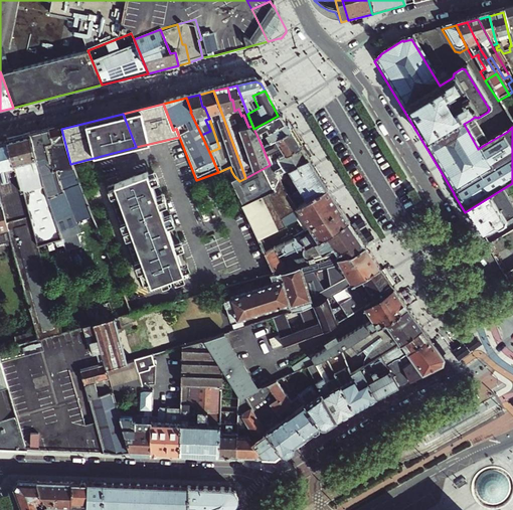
[(278,116),(253,129),(259,139),(284,125),(278,116)]
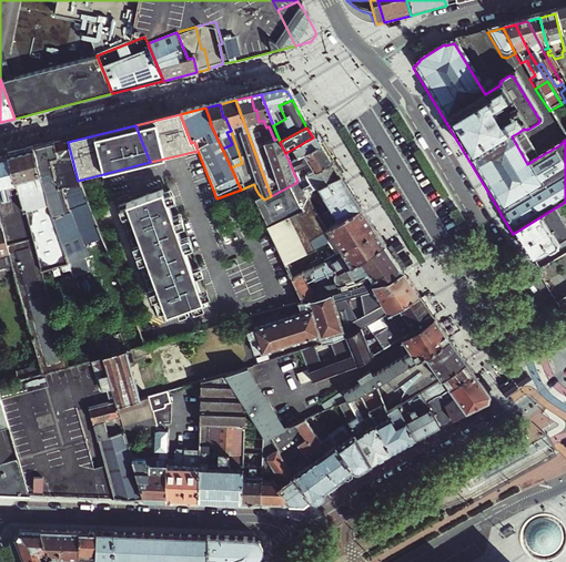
[(565,140),(565,139),(558,128),(551,132),(559,145),(565,140)]
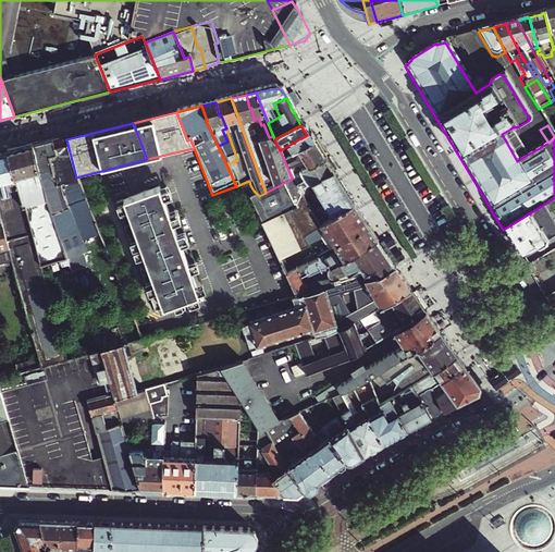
[(526,156),(509,130),(502,134),(517,161),(526,156)]
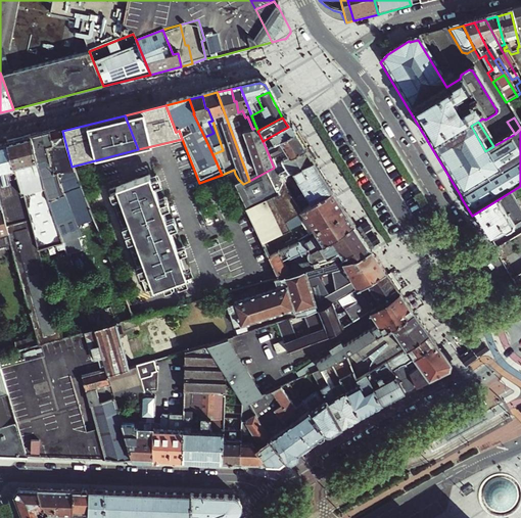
[(288,127),(263,141),(267,150),(293,135),(288,127)]
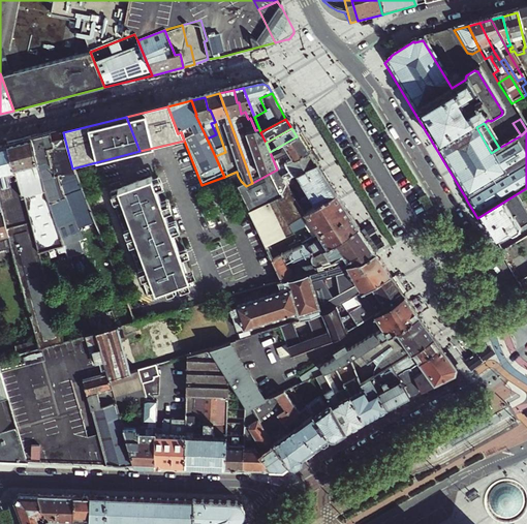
[(57,180),(66,202),(74,223),(78,233),(94,226),(75,178),(72,168),(63,132),(50,135),(53,148),(45,150),(48,156),(54,181),(57,180)]
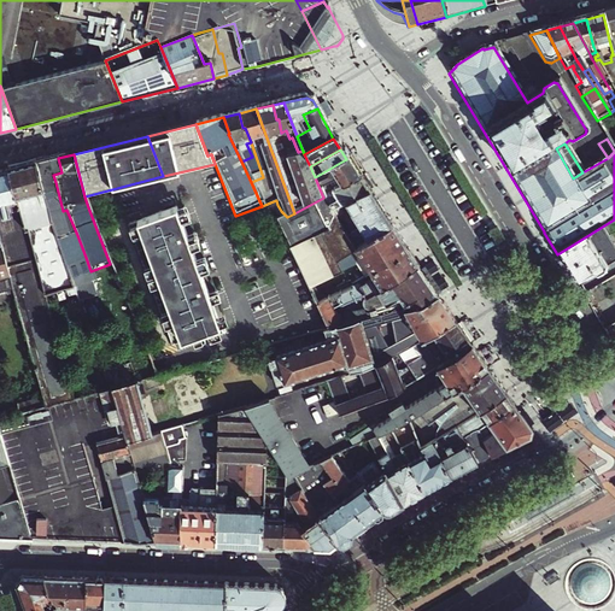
[(62,172),(58,158),(52,160),(44,162),(48,184),(56,182),(53,175),(62,172)]
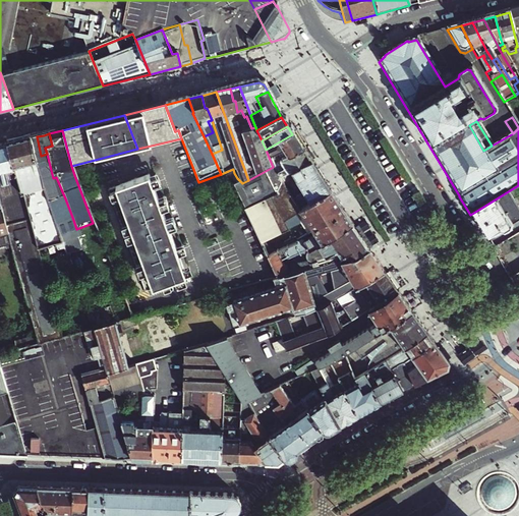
[(273,167),(303,152),(292,134),(266,150),(273,167)]
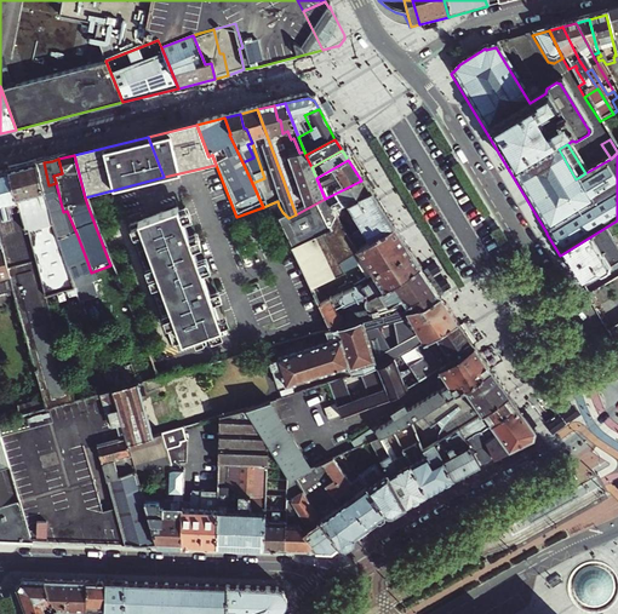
[(44,162),(35,165),(57,244),(78,236),(67,211),(63,212),(56,183),(49,185),(44,162)]
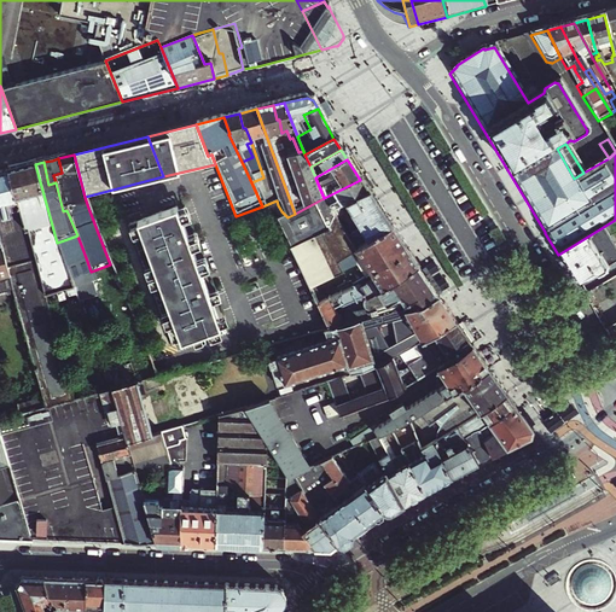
[(35,164),(7,172),(17,205),(18,205),(25,234),(27,233),(45,299),(65,293),(68,301),(76,298),(67,268),(57,243),(35,164)]
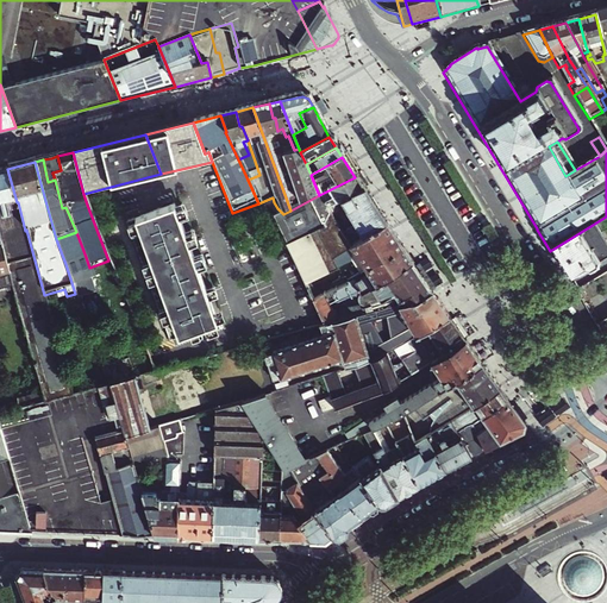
[(17,202),(7,169),(0,170),(0,240),(13,291),(18,309),(45,404),(73,397),(44,295),(26,230),(25,231),(18,202),(17,202)]
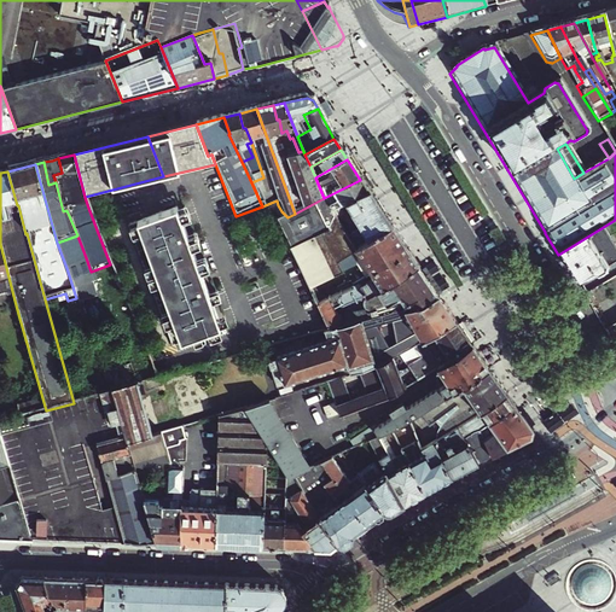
[(295,214),(288,217),(285,219),(275,225),(278,229),(290,252),(327,233),(341,227),(333,215),(332,213),(370,194),(360,180),(324,198),(295,214)]
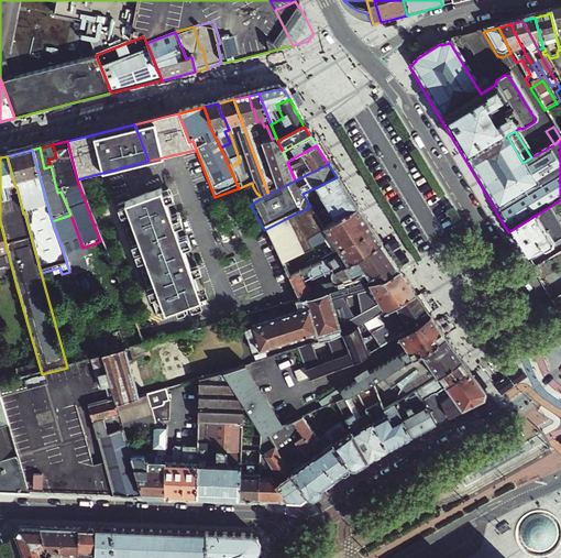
[(310,207),(344,189),(337,177),(303,194),(304,196),(310,207)]
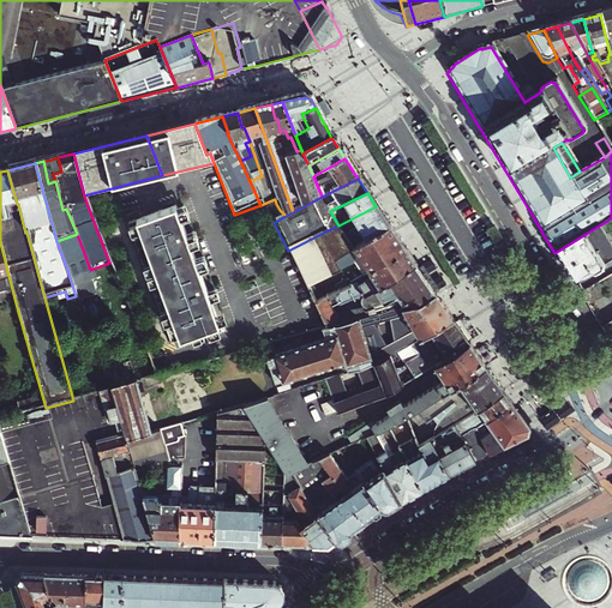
[(389,228),(376,206),(339,226),(347,241),(352,248),(389,228)]
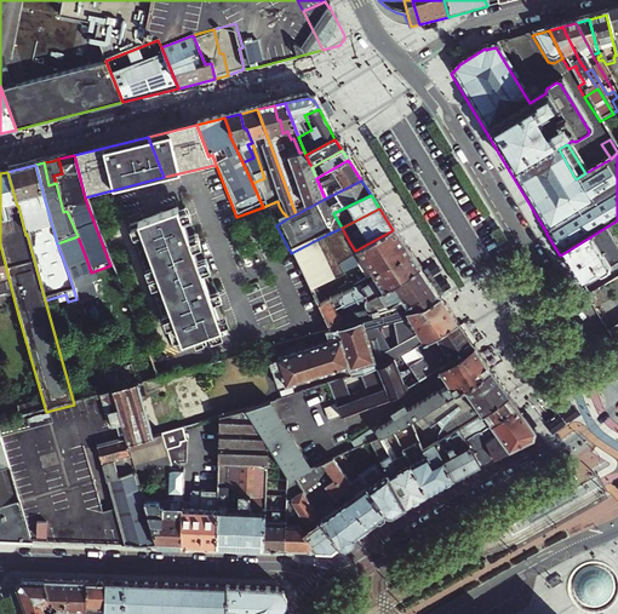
[(176,212),(137,227),(181,348),(221,333),(176,212)]
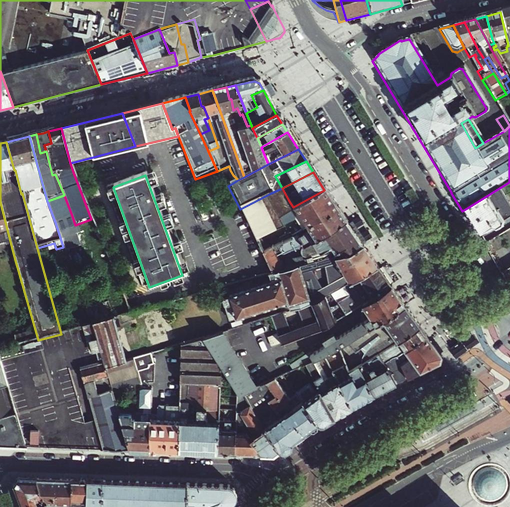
[(509,196),(509,182),(462,211),(477,236),(490,229),(494,231),(500,227),(502,222),(509,217),(509,209),(505,200),(509,196)]
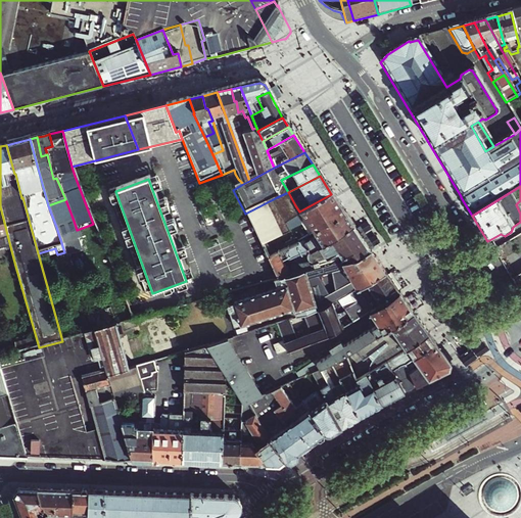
[(295,205),(288,192),(277,197),(282,213),(295,205)]
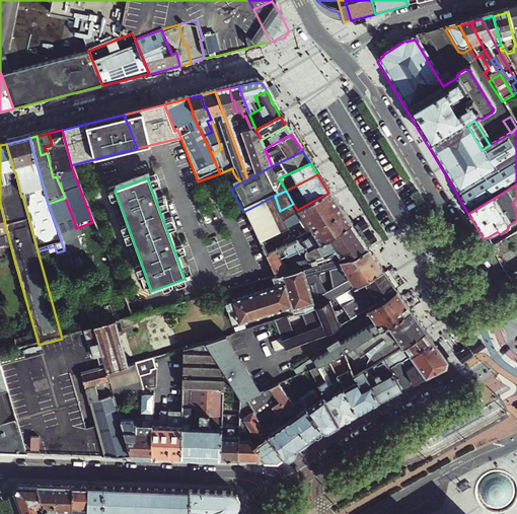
[(306,234),(310,232),(342,214),(328,193),(297,210),(293,204),(280,211),(275,196),(243,212),(260,245),(285,233),(281,224),(287,221),(294,220),(306,234)]
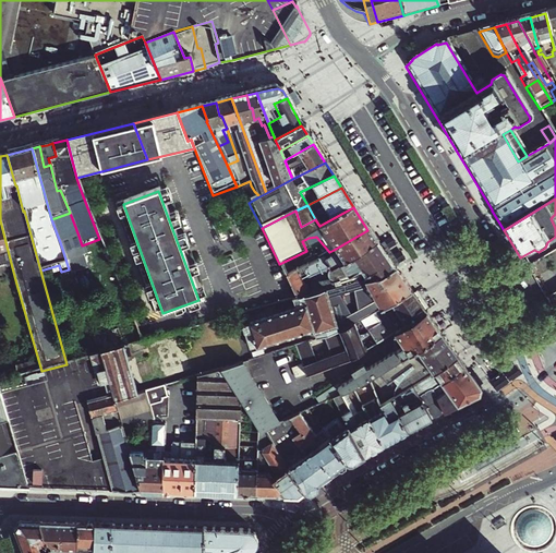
[(70,213),(51,219),(60,242),(79,236),(70,213)]
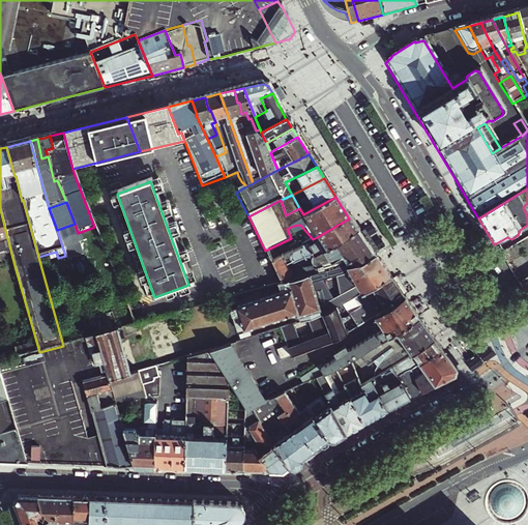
[(0,257),(11,254),(0,209),(0,257)]
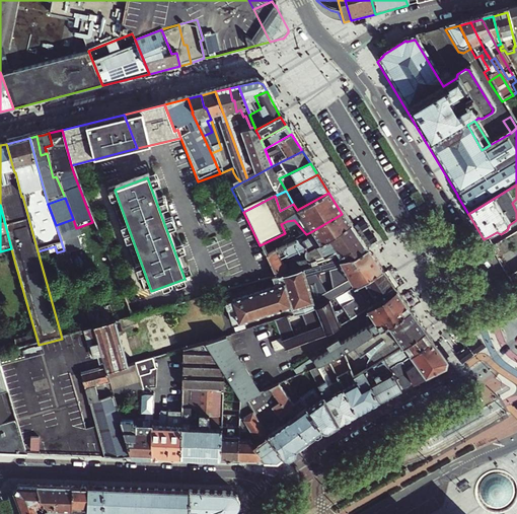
[(298,238),(299,240),(305,252),(350,226),(342,214),(310,232),(306,234),(298,238)]
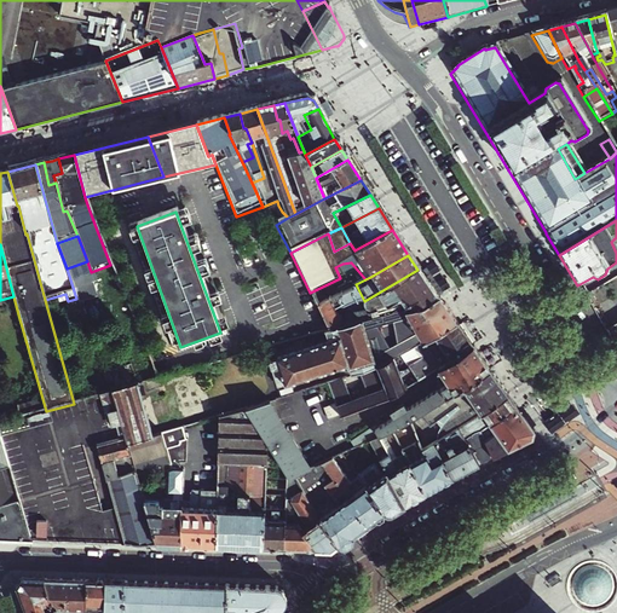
[(357,287),(351,290),(317,310),(327,329),(329,335),(342,331),(342,330),(356,325),(358,327),(416,311),(438,300),(417,270),(364,301),(357,287)]
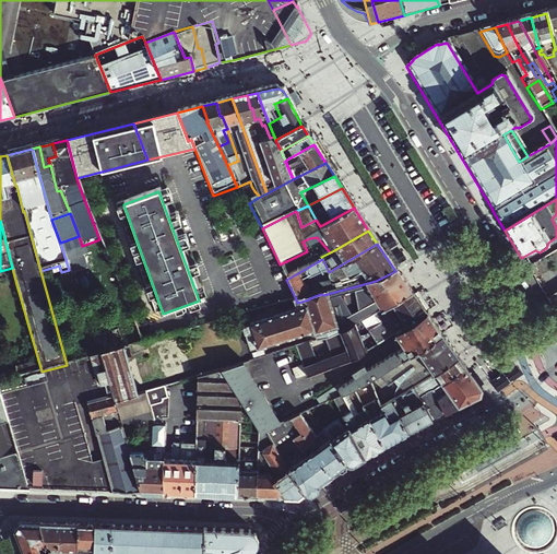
[(556,252),(531,269),(535,277),(547,270),(552,279),(556,274),(556,252)]
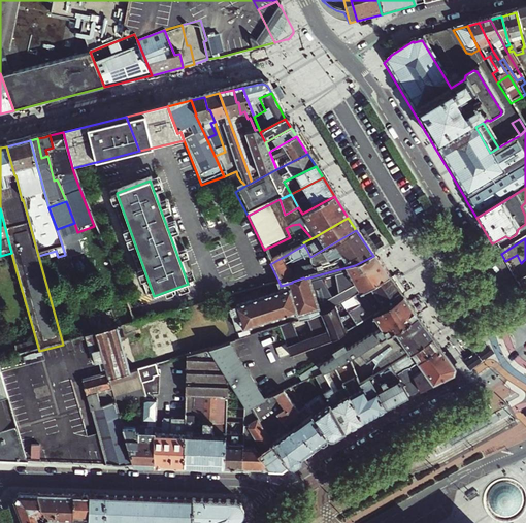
[(294,315),(296,324),(318,318),(324,315),(322,305),(326,304),(321,287),(318,288),(317,282),(328,279),(333,278),(346,302),(389,278),(373,256),(355,265),(305,279),(303,278),(292,282),(292,283),(281,286),(277,287),(280,295),(227,312),(234,334),(294,315)]
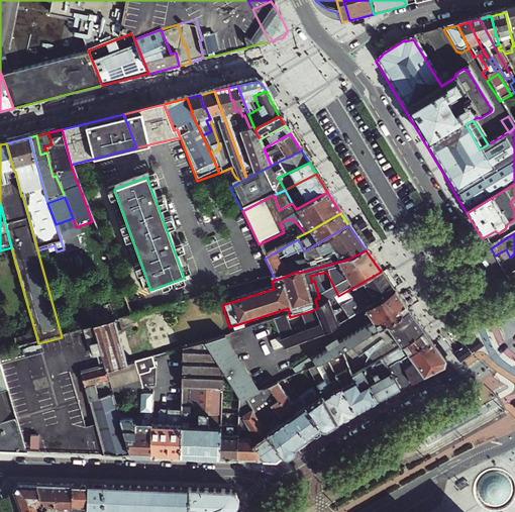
[(339,310),(346,322),(365,311),(394,292),(381,272),(338,296),(332,299),(339,310)]
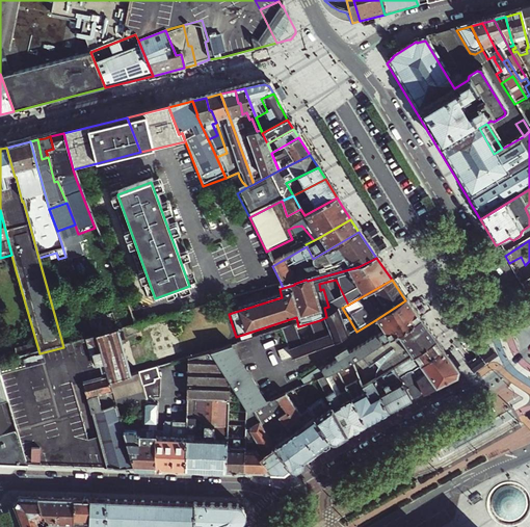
[(332,287),(330,281),(319,284),(320,290),(323,289),(332,287)]
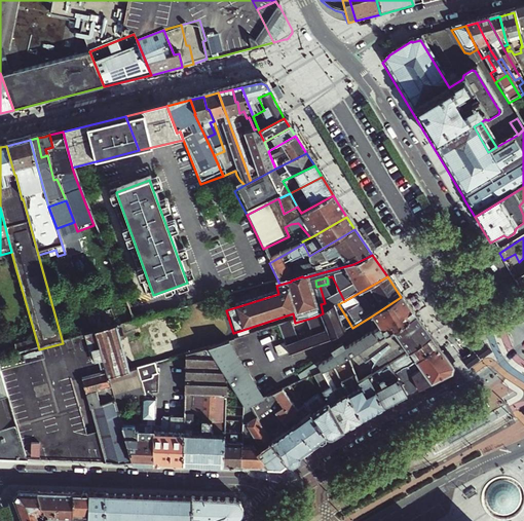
[(415,318),(401,297),(371,317),(375,325),(377,327),(371,331),(372,333),(344,351),(308,375),(311,379),(312,378),(321,375),(341,365),(354,357),(415,318)]
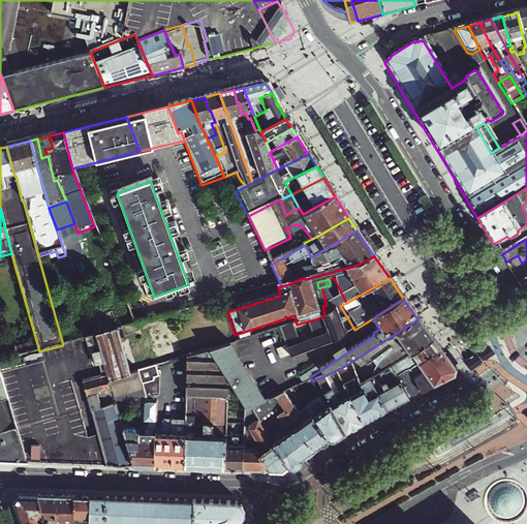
[(288,359),(289,360),(332,343),(344,336),(334,309),(324,315),(318,318),(297,325),(278,331),(283,344),(288,359)]
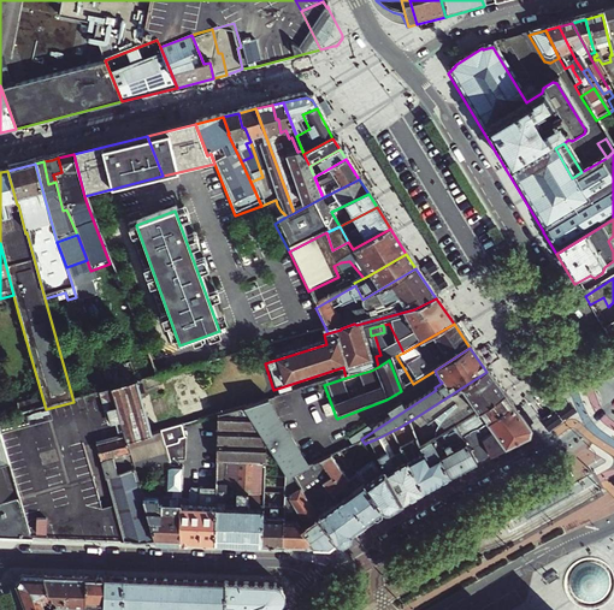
[(486,372),(415,418),(424,430),(430,425),(440,439),(454,430),(530,433),(489,375),(486,372)]
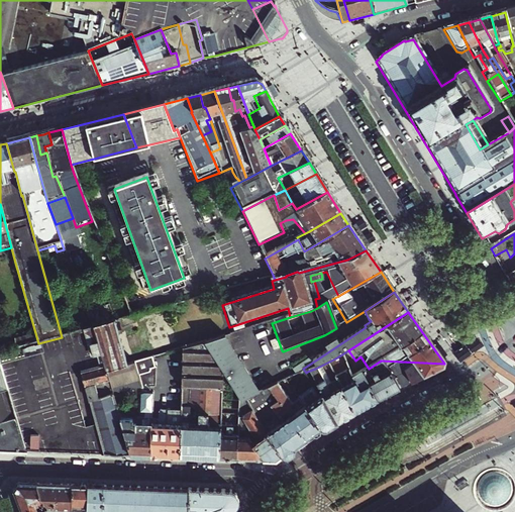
[(106,375),(126,368),(116,331),(136,326),(133,318),(93,329),(104,368),(106,375)]
